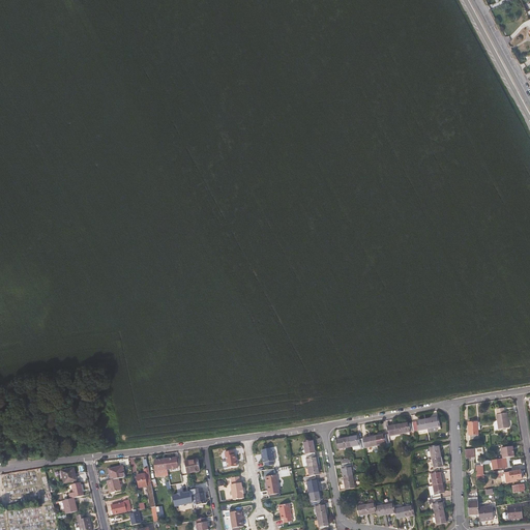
[(509,428),(507,413),(505,413),(504,408),(497,409),(498,415),(497,415),(499,430),(509,428)]
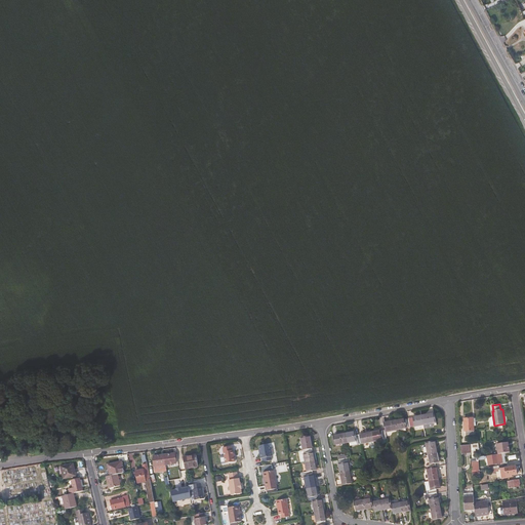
[(436,422),(434,413),(422,415),(423,426),(436,422)]
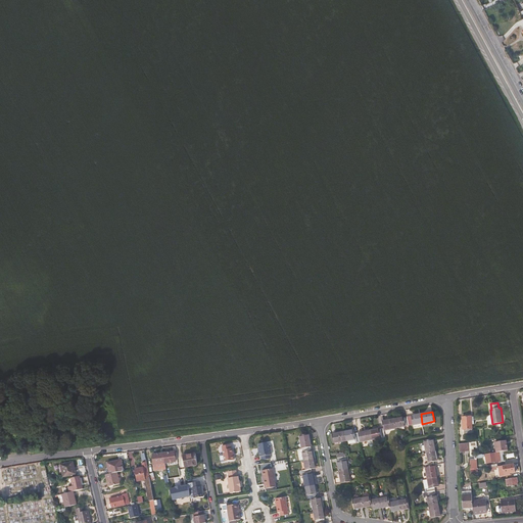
[(422,424),(421,414),(412,415),(411,416),(408,417),(409,426),(422,424)]
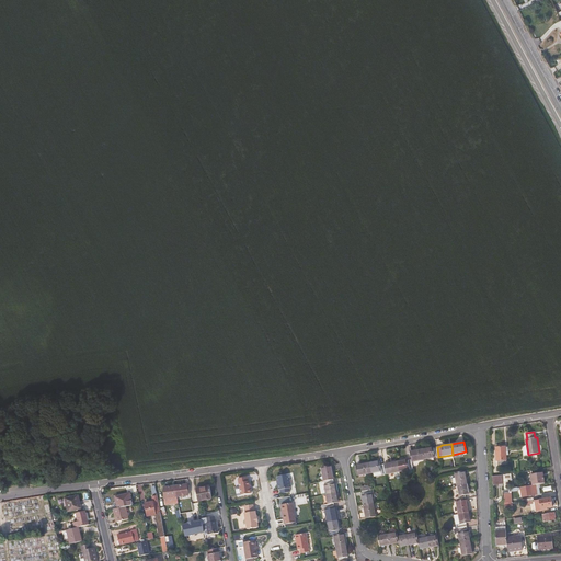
[(438,457),(437,447),(433,448),(433,447),(423,449),(425,459),(438,457)]
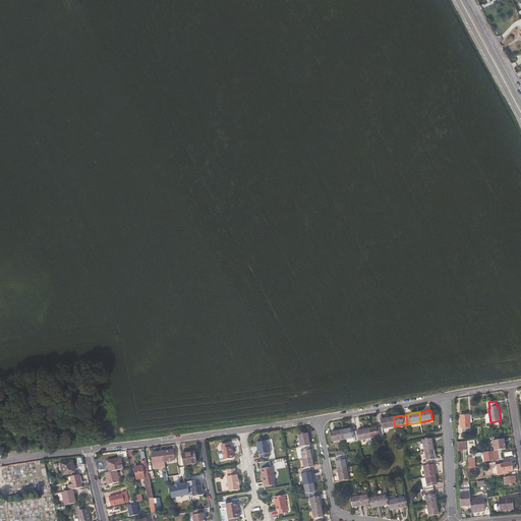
[(470,431),(469,415),(460,415),(461,428),(462,428),(463,431),(470,431)]
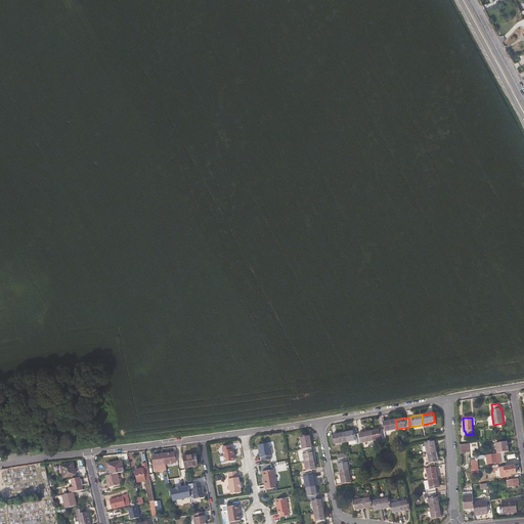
[(397,429),(395,420),(383,422),(384,429),(385,432),(397,429)]
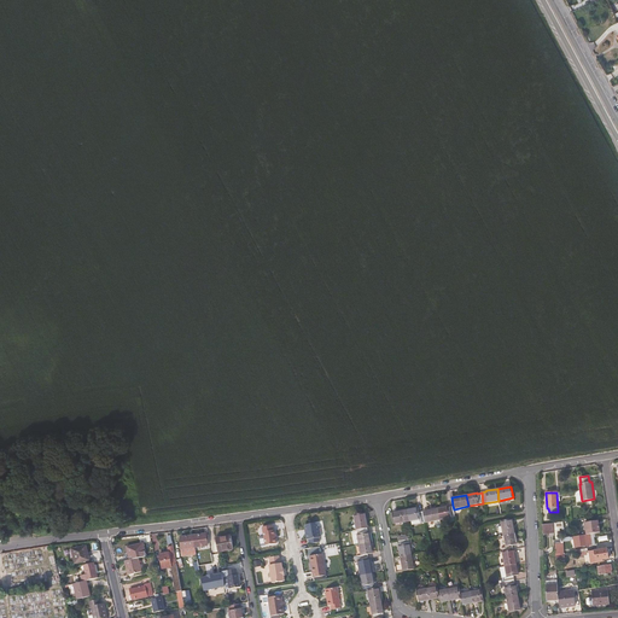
[(455,517),(454,509),(453,506),(449,507),(449,506),(438,508),(439,519),(455,517)]
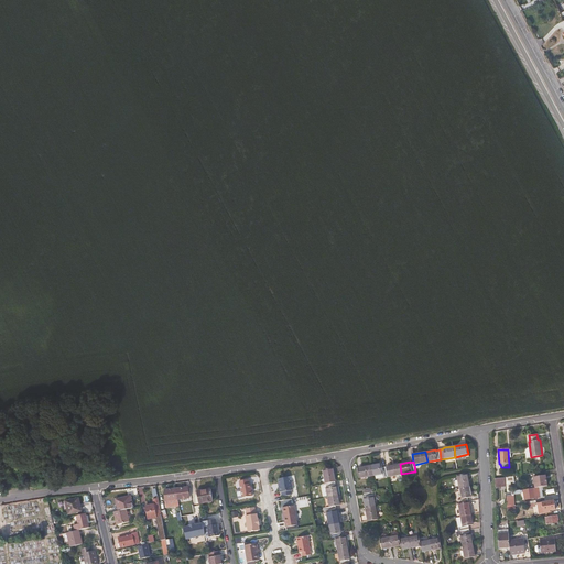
[(389,477),(387,467),(382,468),(381,464),(371,465),(373,476),(383,474),(383,478),(389,477)]
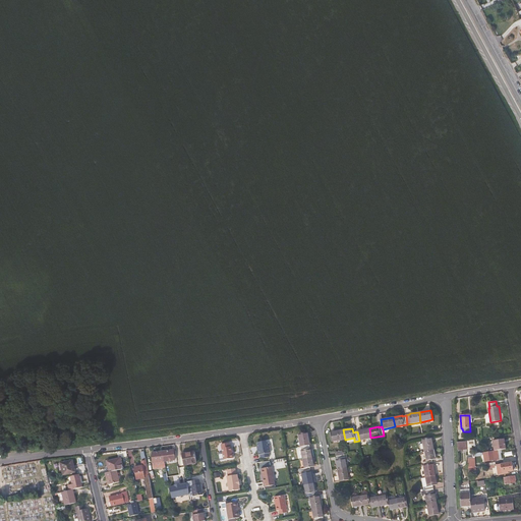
[(370,438),(369,428),(357,430),(357,431),(359,441),(366,439),(367,444),(368,445),(370,445),(372,445),(370,438)]
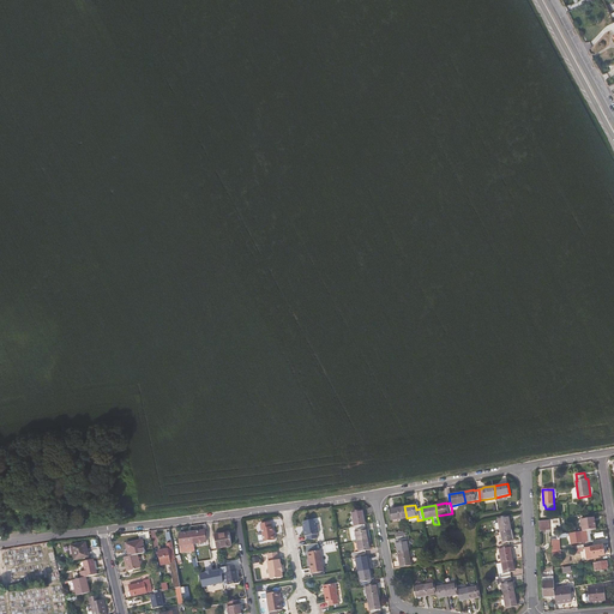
[(407,518),(404,506),(390,510),(392,521),(407,518)]
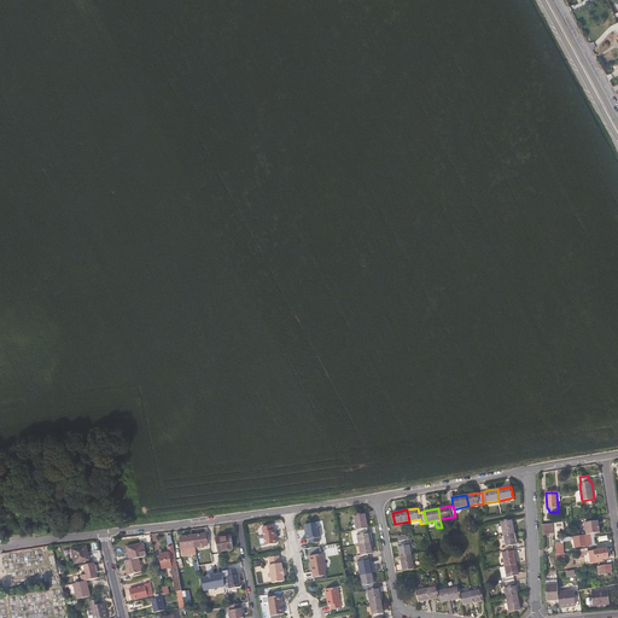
[(368,529),(366,513),(354,516),(356,531),(367,529),(368,529)]
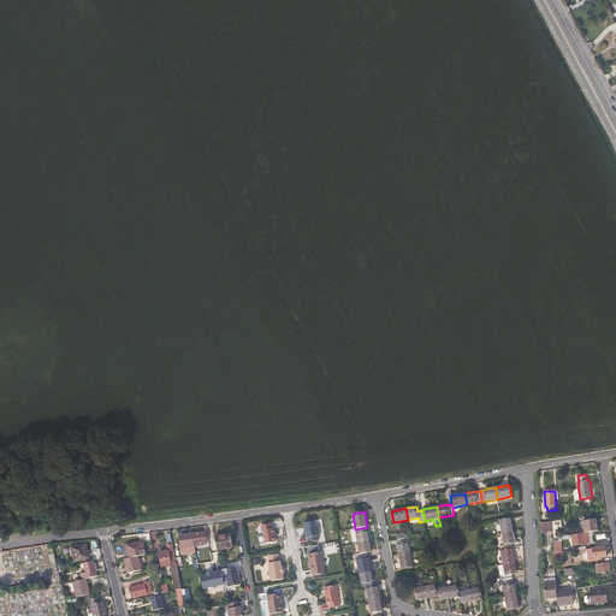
[(514,533),(511,517),(499,520),(502,535),(514,533)]
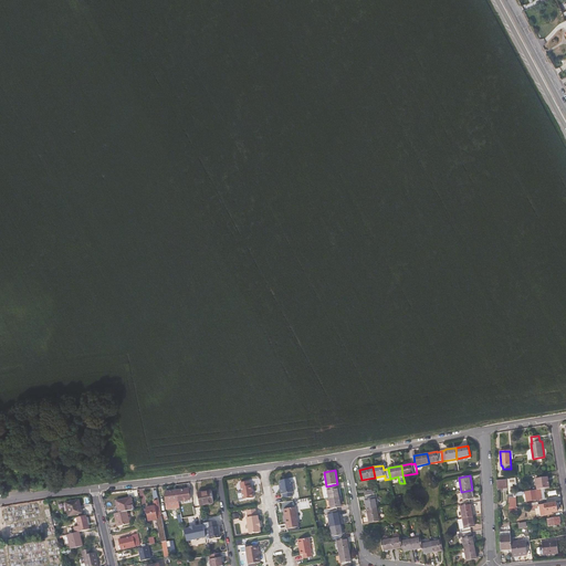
[(549,488),(548,477),(535,479),(537,490),(549,488)]
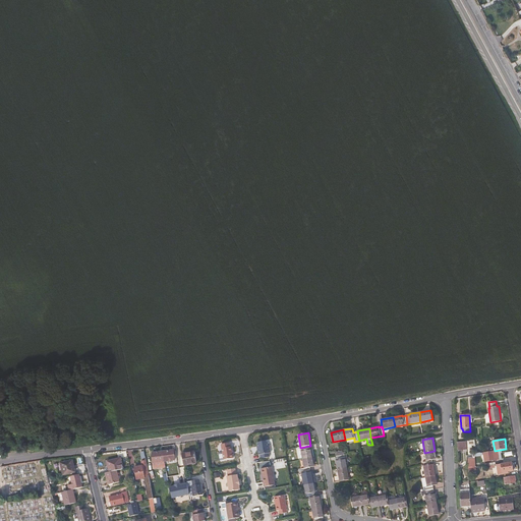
[(467,450),(467,441),(457,443),(458,450),(467,450)]
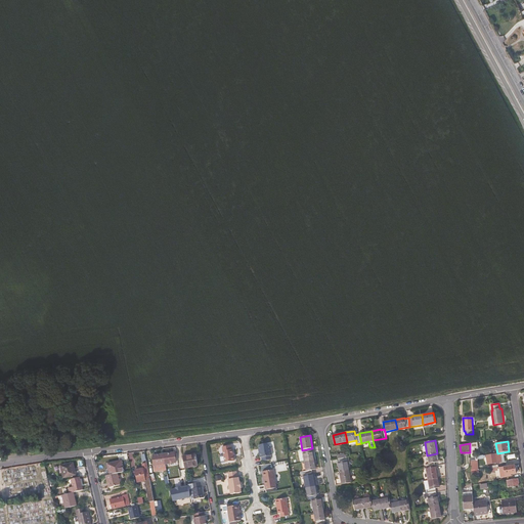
[(272,456),(271,449),(269,449),(268,444),(259,445),(260,453),(259,453),(260,459),(262,459),(263,463),(271,461),(271,456),(272,456)]
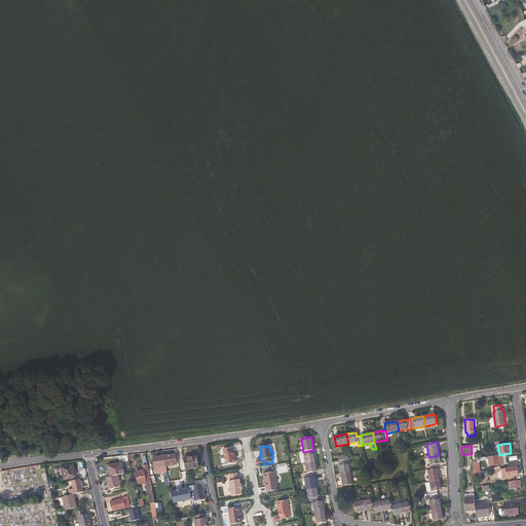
[(235,463),(234,459),(236,459),(235,455),(234,456),(233,452),(232,452),(232,448),(223,449),(226,465),(235,463)]
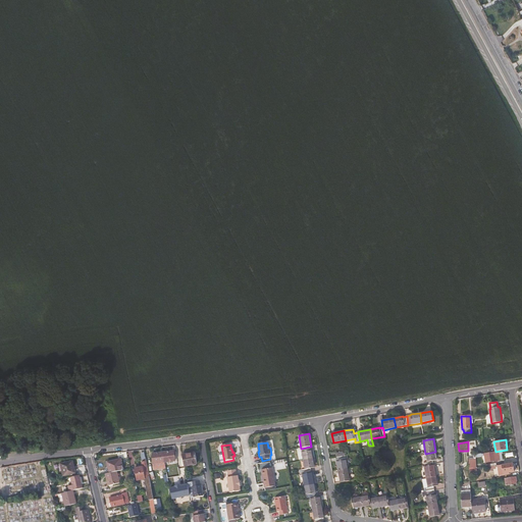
[(313,459),(312,450),(311,450),(310,447),(301,449),(304,461),(313,459)]
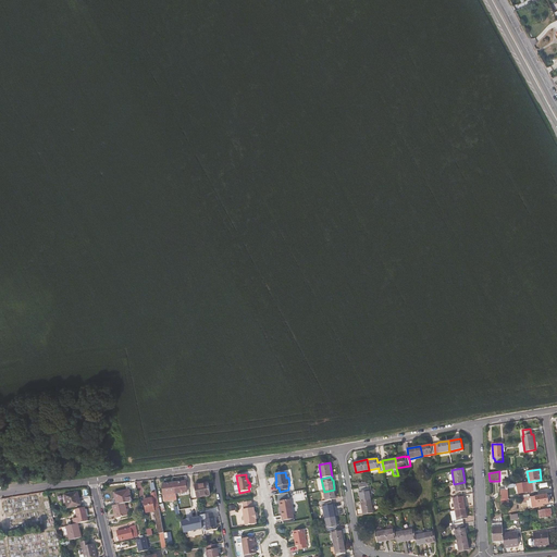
[(187,492),(186,482),(174,483),(176,494),(187,492)]
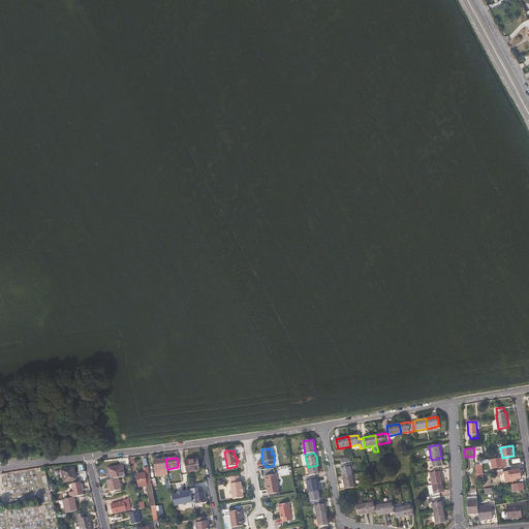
[(442,466),(441,458),(431,460),(433,468),(430,468),(430,472),(439,471),(439,467),(442,466)]
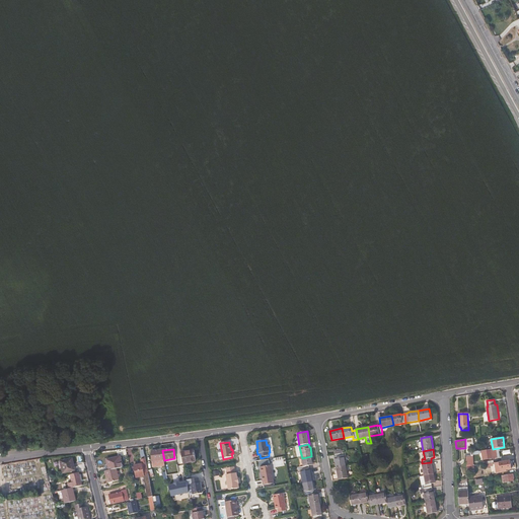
[(494,458),(492,449),(482,451),(483,459),(494,458)]
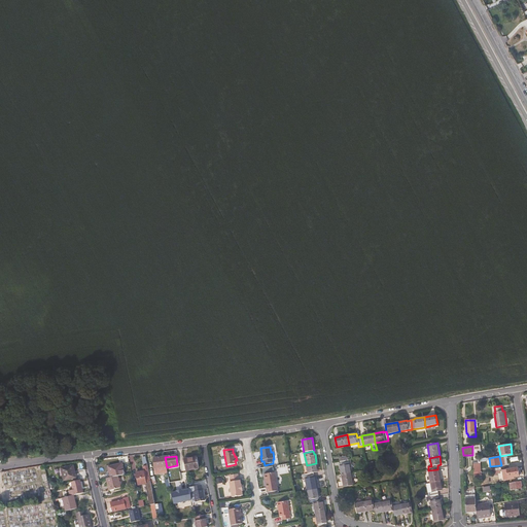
[(167,467),(165,457),(154,458),(155,468),(167,467)]
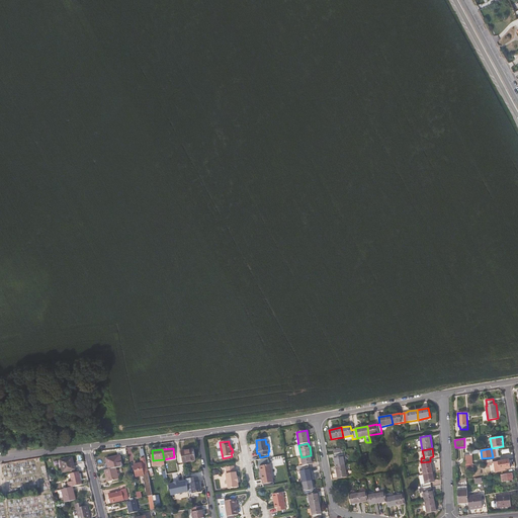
[(196,460),(193,449),(181,451),(183,463),(196,460)]
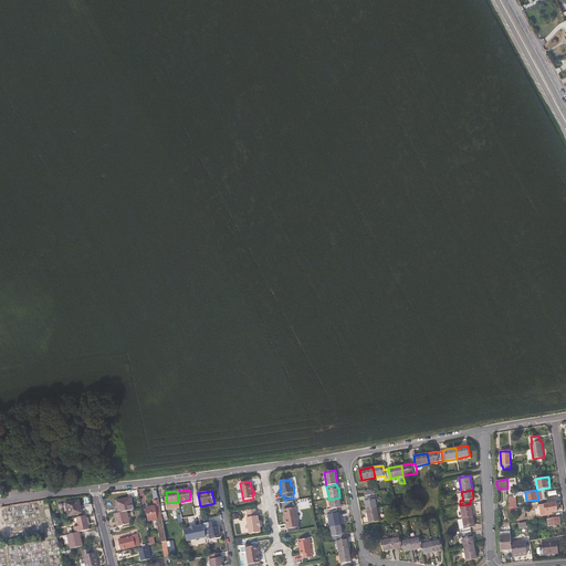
[(377,509),(376,498),(375,498),(375,494),(365,496),(367,510),(377,509)]
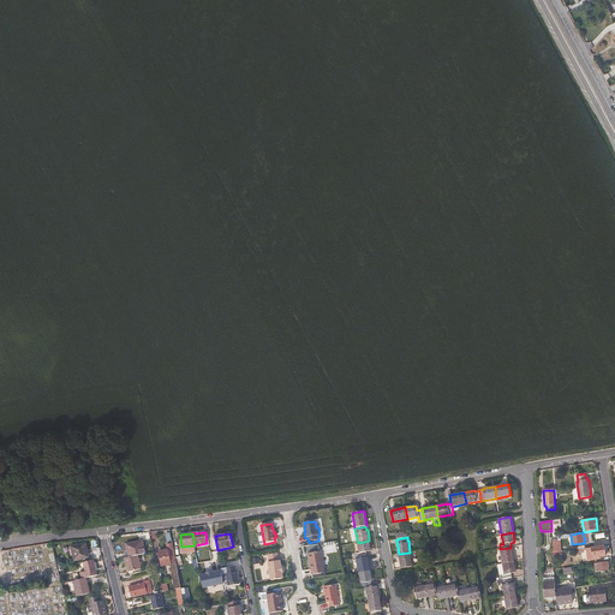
[(147,554),(143,541),(126,545),(130,559),(138,556),(147,554)]
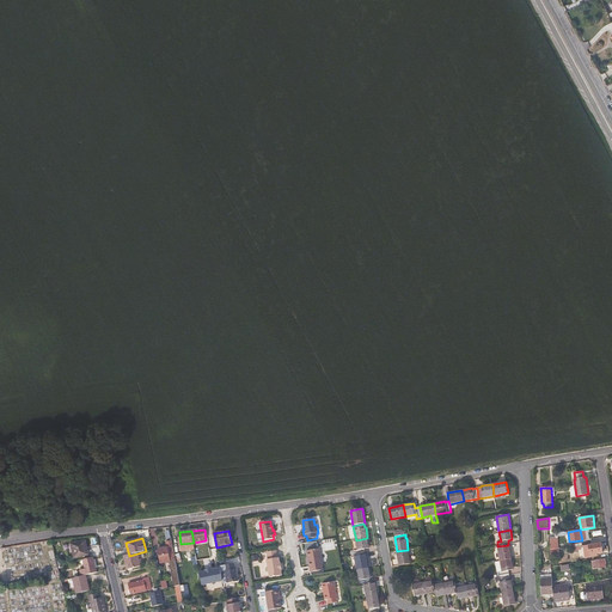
[(369,548),(367,538),(356,540),(357,550),(354,551),(355,556),(365,554),(365,549),(369,548)]
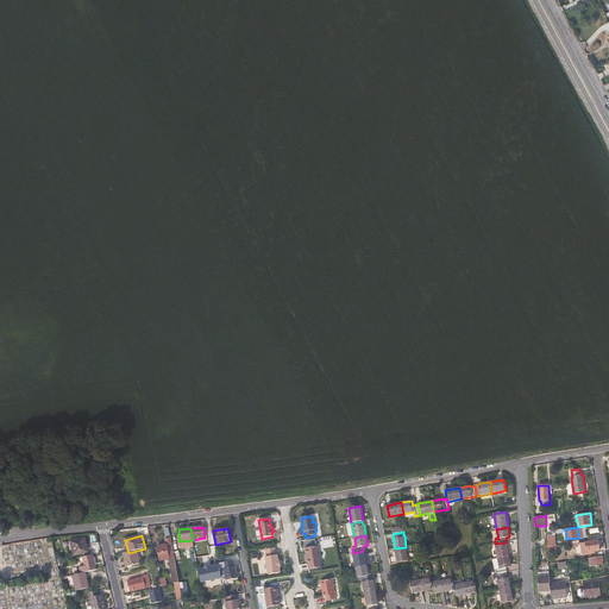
[(88,552),(85,539),(71,542),(75,556),(88,552)]
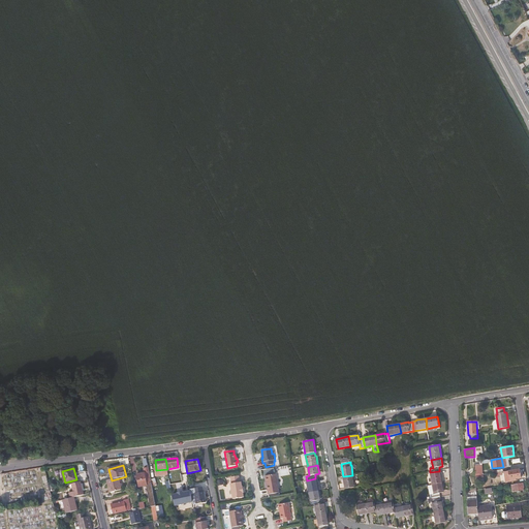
[(151,484),(149,468),(144,469),(145,473),(137,474),(139,487),(147,486),(147,485),(151,484)]
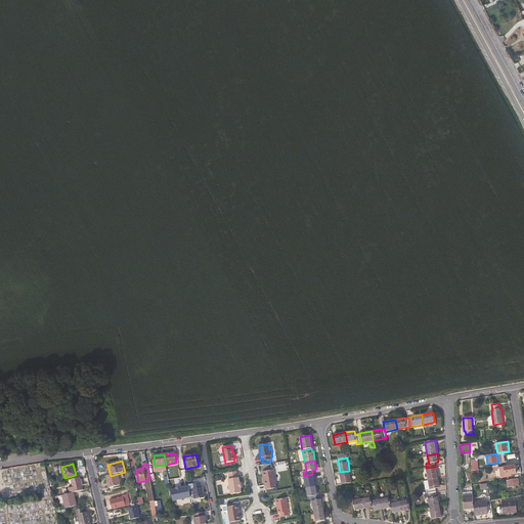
[(516,474),(515,465),(504,467),(504,466),(491,468),(492,472),(505,470),(506,477),(512,476),(511,474),(516,474)]
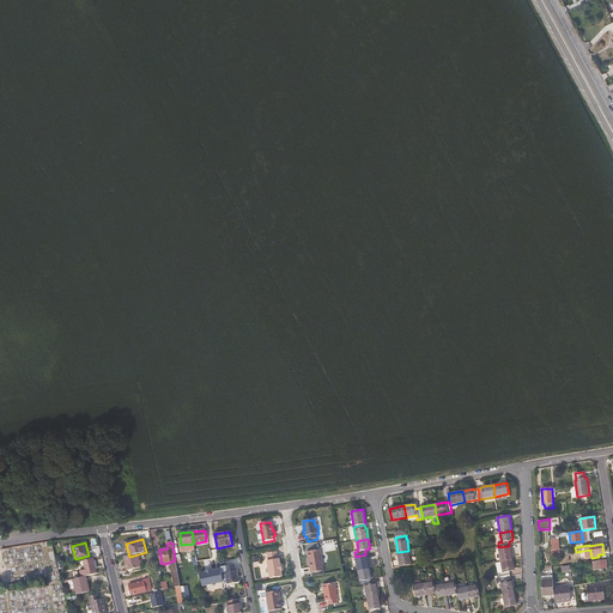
[(513,560),(510,545),(509,546),(498,547),(501,563),(513,560)]
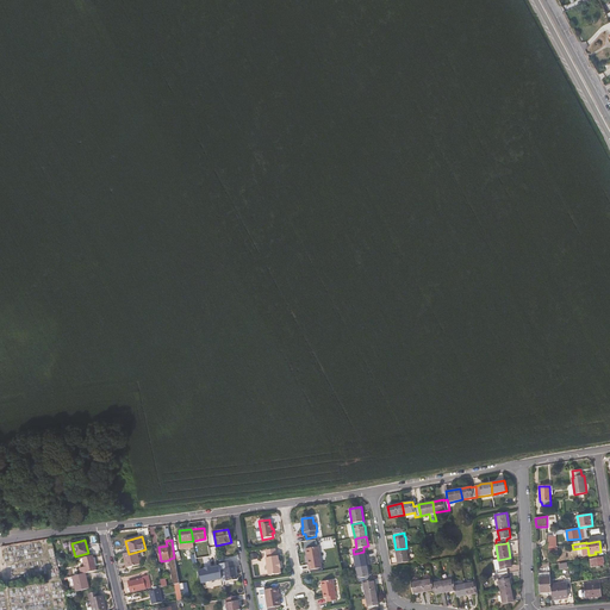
[(323,568),(318,548),(307,549),(309,560),(310,571),(323,568)]
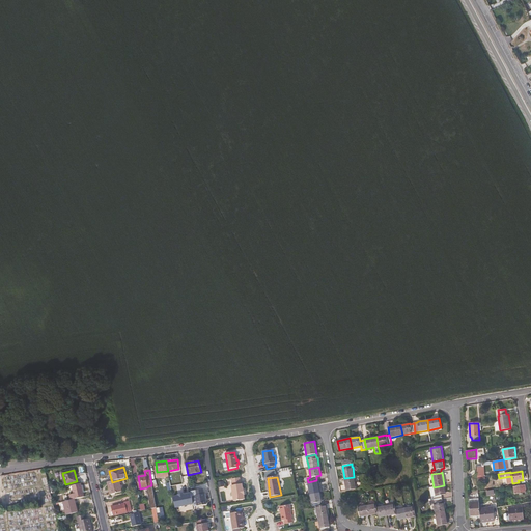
[(357,488),(354,477),(344,478),(346,491),(357,488)]
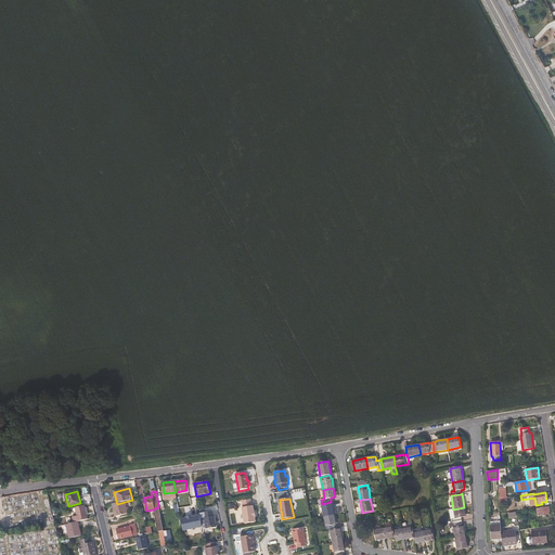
[(256,518),(254,511),(253,506),(252,506),(249,500),(243,501),(245,507),(243,508),(246,525),(255,523),(255,518),(256,518)]
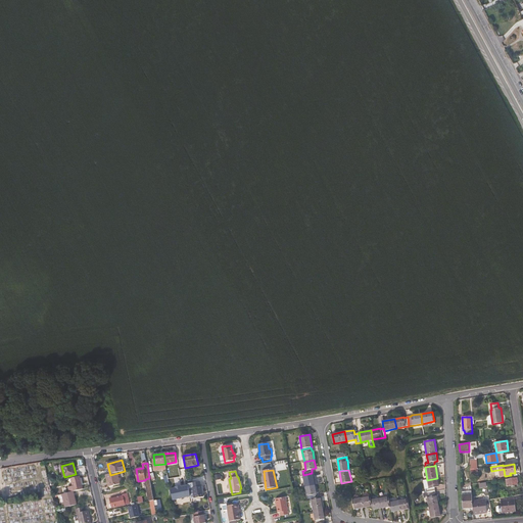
[(110,475),(108,475),(105,476),(108,487),(121,484),(117,473),(110,475)]
